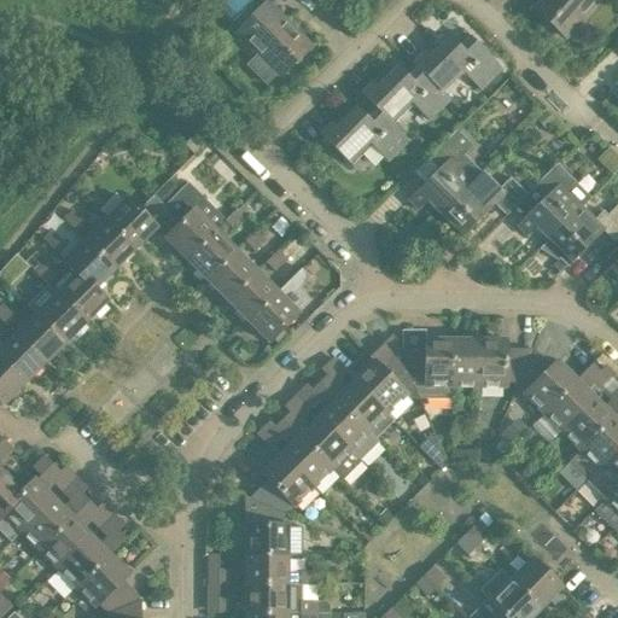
[(538,0),(537,3),(535,1),(529,9),(563,36),(581,15),(583,16),(596,0),(538,0)]
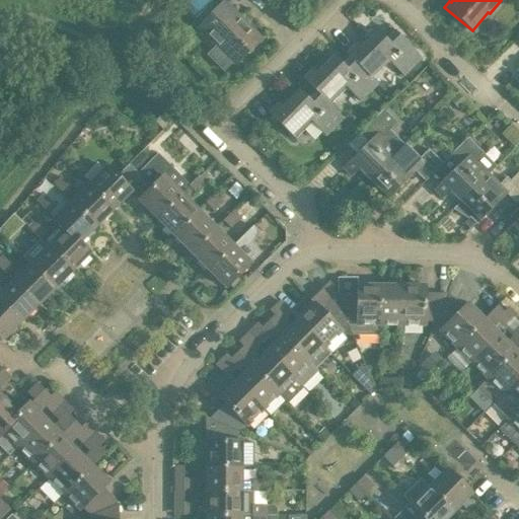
[(197,28),(216,47),(207,56),(222,70),(230,62),(233,65),(261,38),(255,32),(253,34),(238,18),(235,22),(229,16),(231,14),(221,4),(197,28)]
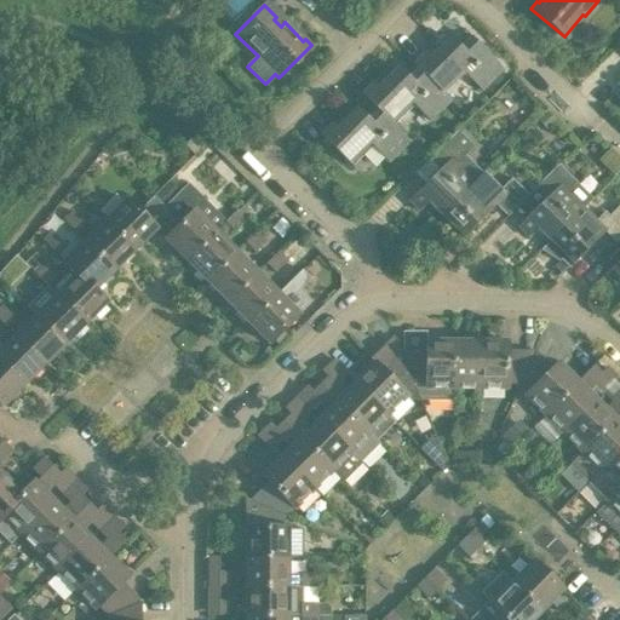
[(414,64),(418,68),(442,92),(461,73),(481,92),(501,70),(470,39),(460,49),(449,38),(429,58),(424,53),(414,64)]
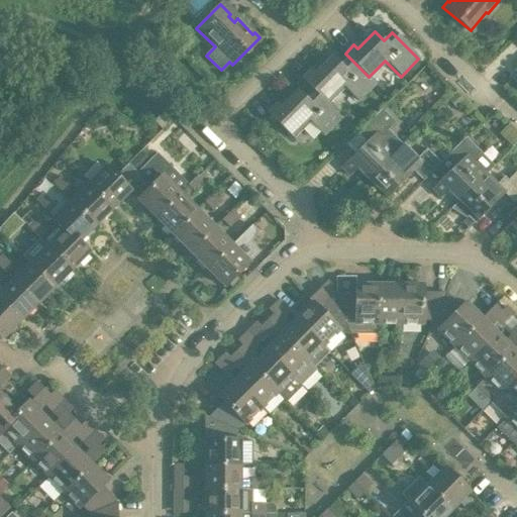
[(301,80),(314,92),(324,102),(341,86),(357,101),(375,83),(369,77),(348,57),(340,66),(331,57),(314,74),(310,70),(301,80)]
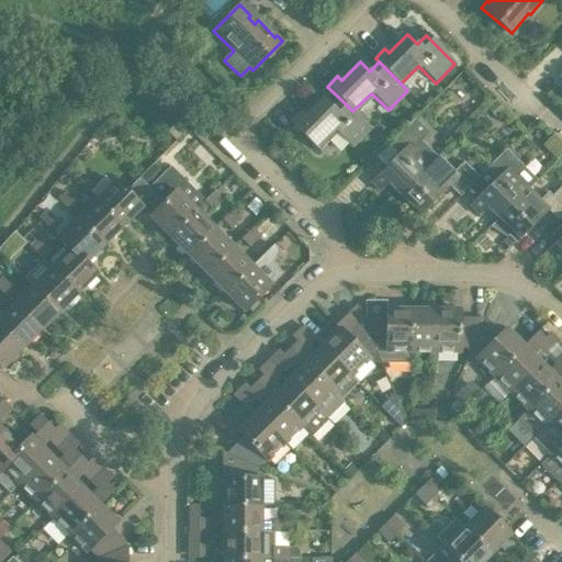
[(370,128),(352,111),(341,100),(333,108),(323,99),(305,117),(301,113),(290,124),(315,148),(334,131),(351,147),(370,128)]
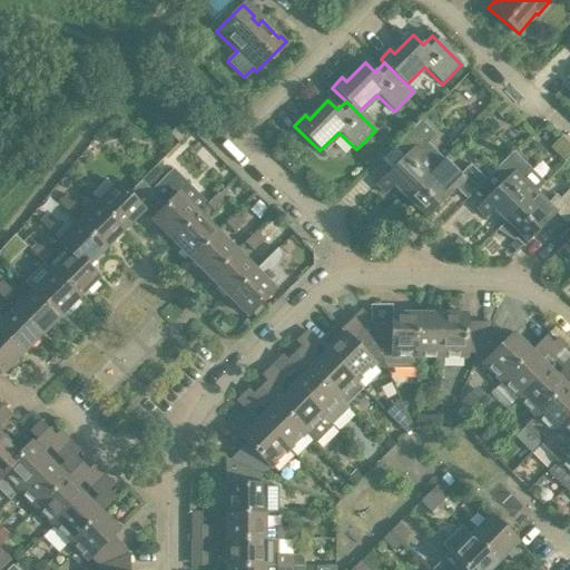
[(436,135),(422,120),(393,148),(402,157),(376,186),(385,195),(393,186),(406,197),(444,160),(428,145),(436,135)]
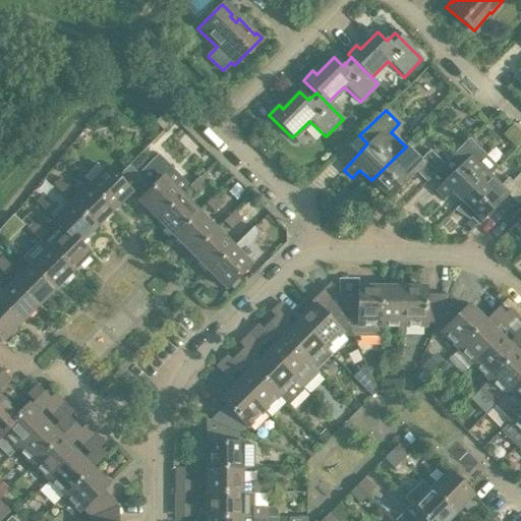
[(172,122),(163,113),(155,121),(164,130),(172,122)]
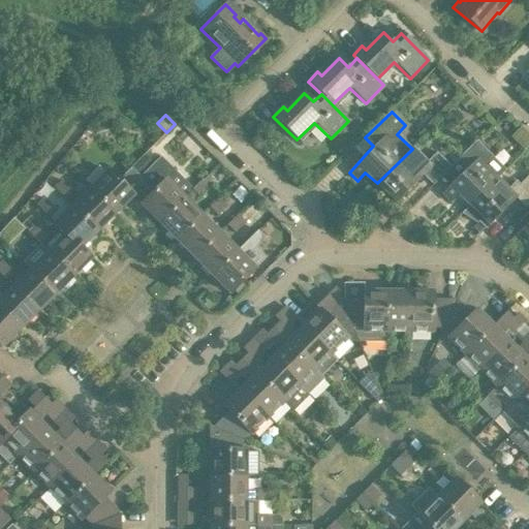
[(440,177),(449,186),(441,194),(450,203),(458,195),(468,206),(497,178),(497,179),(505,170),(475,142),(458,159),(450,166),(440,177)]
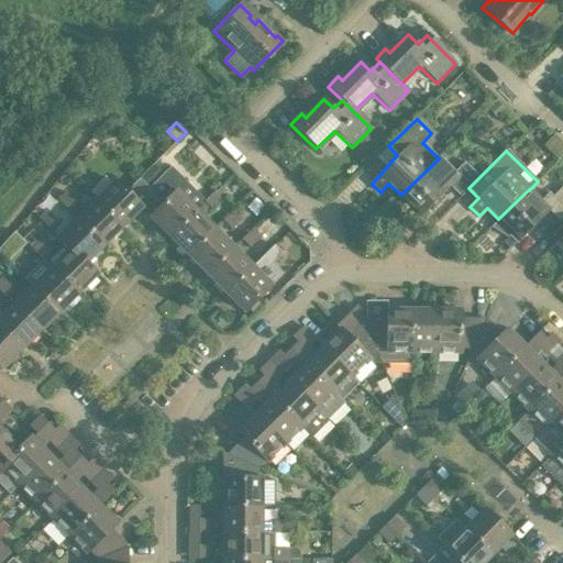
[(454,173),(450,169),(439,158),(401,195),(423,216),(449,187),(460,197),(468,188),(479,177),(464,163),(454,173)]
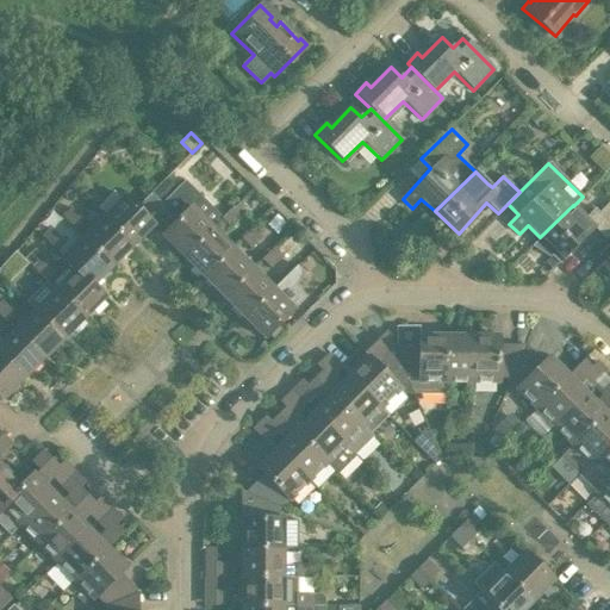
[(163,235),(185,256),(223,218),(186,180),(162,203),(174,215),(175,215),(180,219),(163,235)]
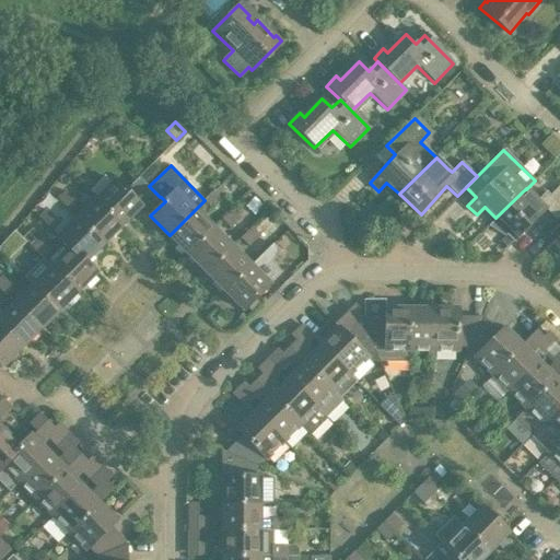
[(121,226),(148,200),(152,205),(160,197),(149,186),(141,195),(131,185),(125,191),(115,181),(96,199),(121,226)]
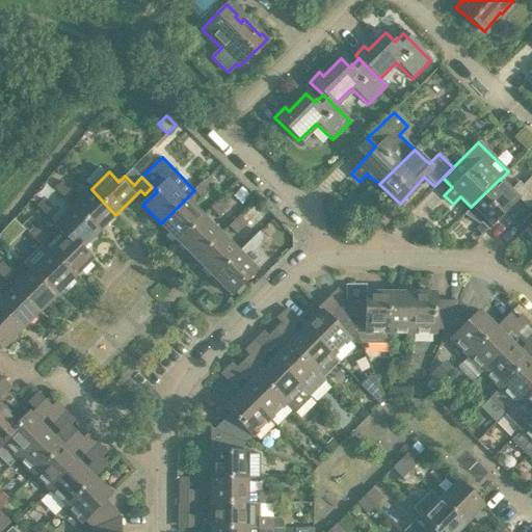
[(531,203),(531,176),(523,186),(519,182),(510,190),(500,180),(500,179),(471,207),(463,214),(477,222),(479,220),(488,230),(519,200),(527,208),(531,203)]
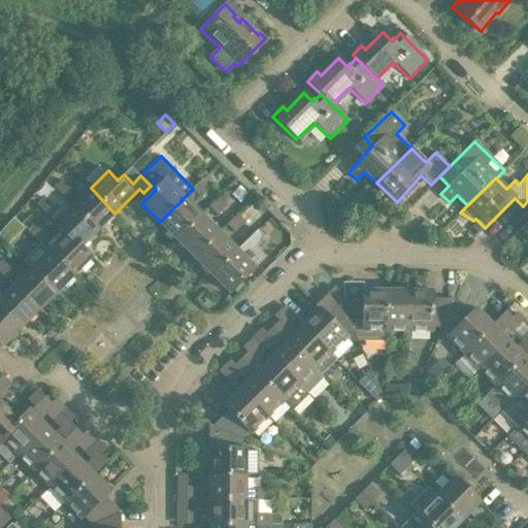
[(62,179),(55,188),(65,198),(72,190),(62,179)]
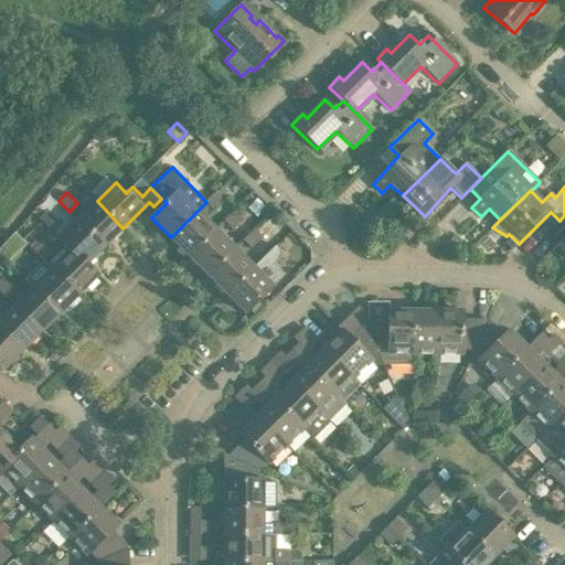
[(206,202),(171,237),(190,256),(215,230),(205,219),(224,200),(216,192),(206,202)]
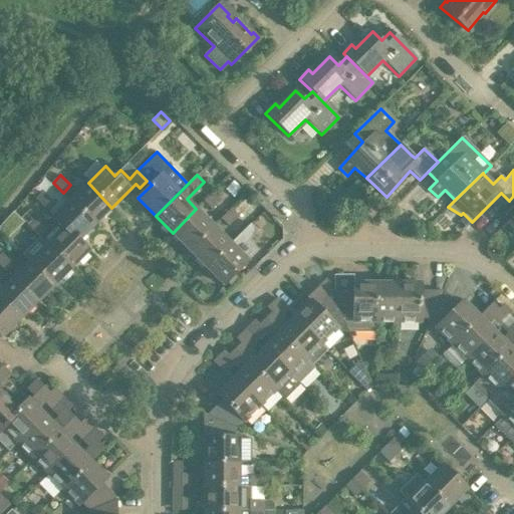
[(88,183),(70,200),(94,225),(111,208),(88,183)]
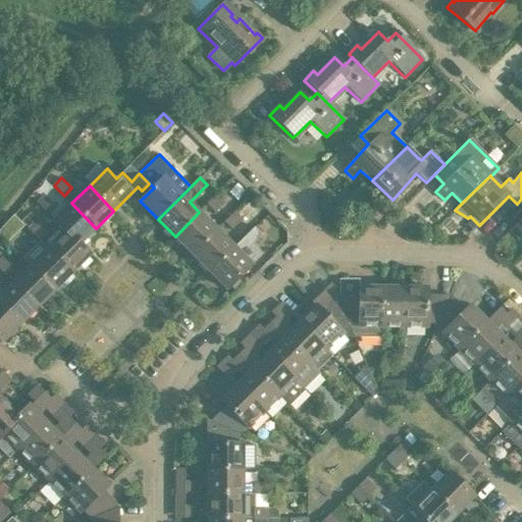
[(44,195),(37,203),(47,213),(54,206),(44,195)]
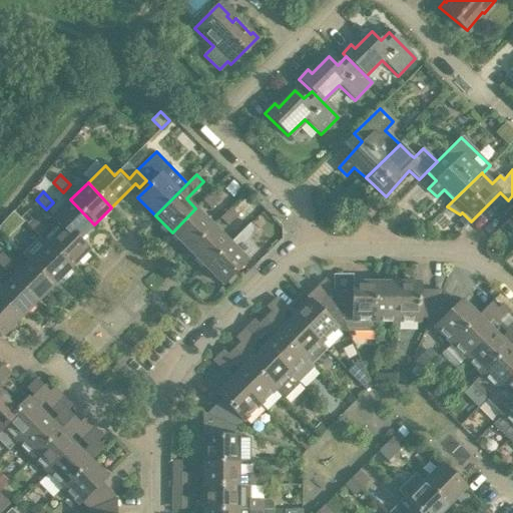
[(220,198),(213,191),(203,201),(210,208),(220,198)]
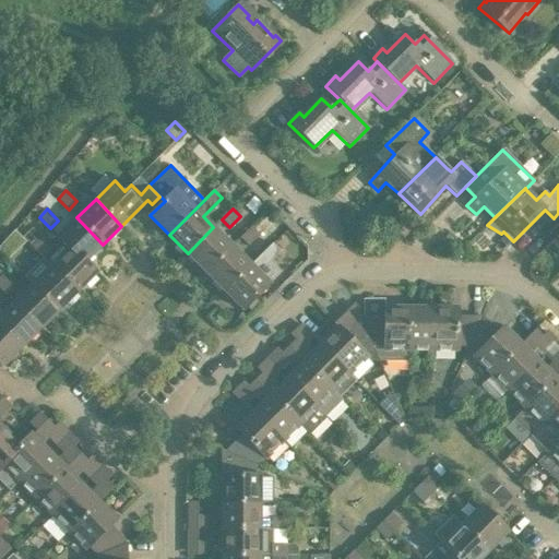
[(84,262),(103,245),(76,217),(58,236),(70,248),(84,262)]
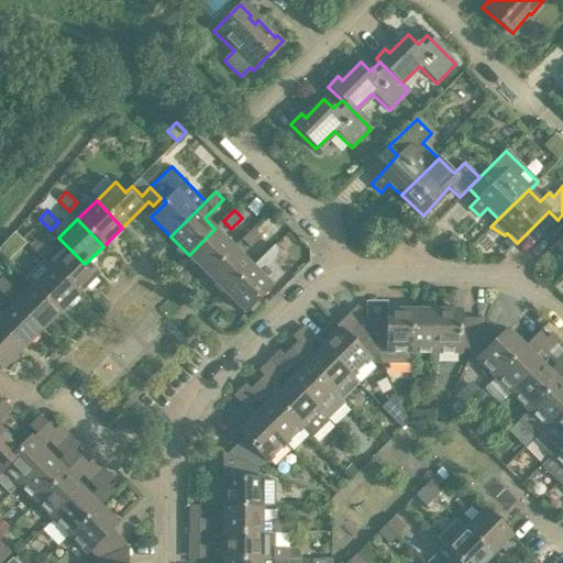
[(189,255),(208,274),(233,247),(214,229),(189,255)]
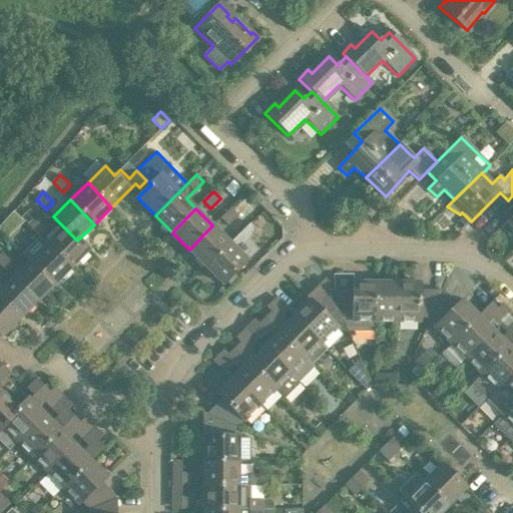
[(220,218),(227,225),(237,215),(230,208),(220,218)]
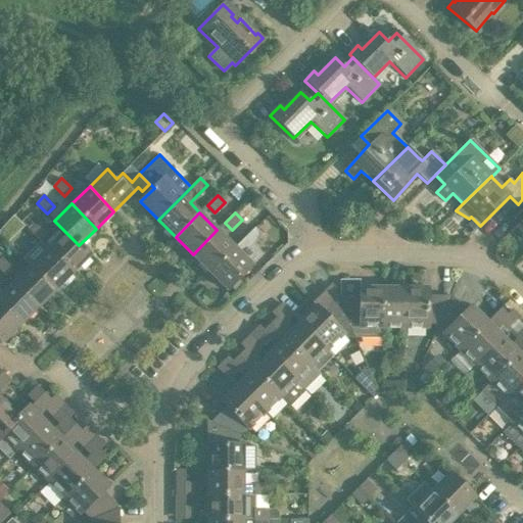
[(522,235),(522,219),(511,232),(519,240),(522,235)]
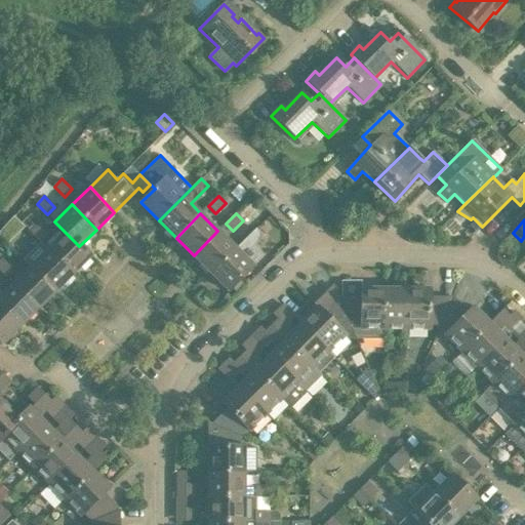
[(72,274),(90,256),(79,246),(66,233),(55,243),(37,225),(30,232),(40,242),(47,250),(72,274)]
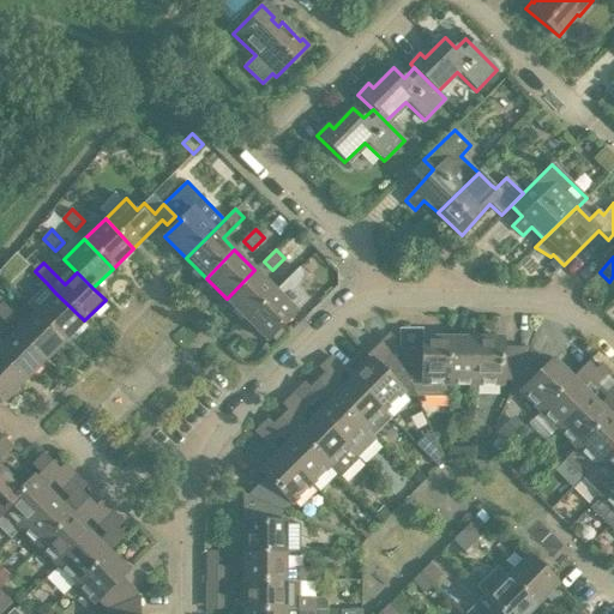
[(227,299),(246,319),(275,290),(254,270),(227,299)]
